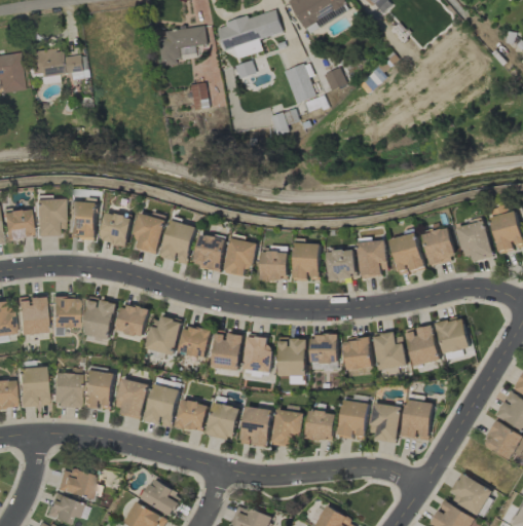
[(345,12),(340,0),(287,0),(302,33),(345,12)]
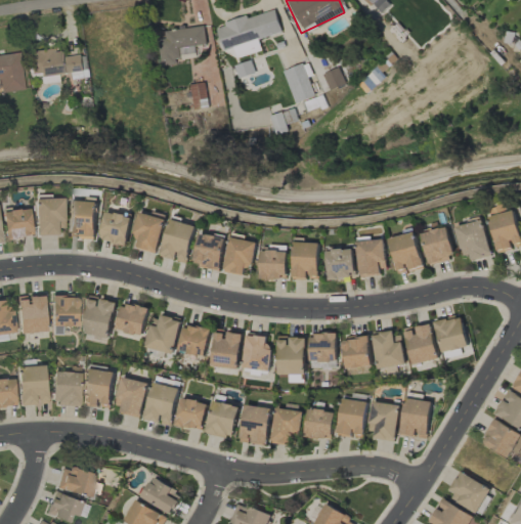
[(363,0),(377,14),(386,5),(381,0),(363,0)]
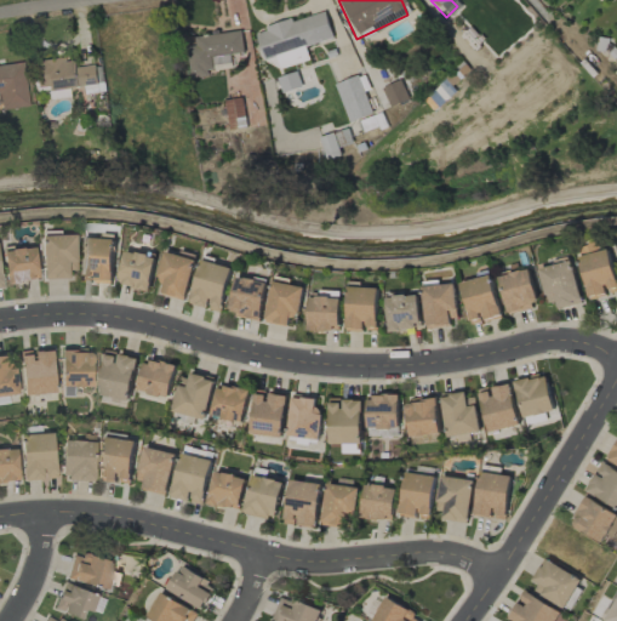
[(330,39),(323,11),(252,32),(261,60),(330,39)]
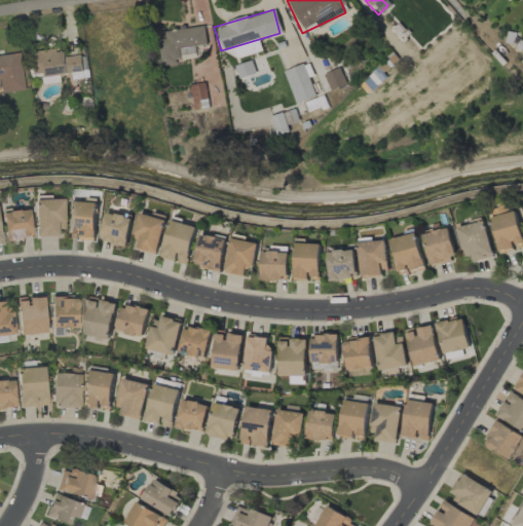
[(163,31),(164,39),(156,39),(159,66),(175,65),(174,58),(194,55),(193,46),(204,45),(202,27),(163,31)]
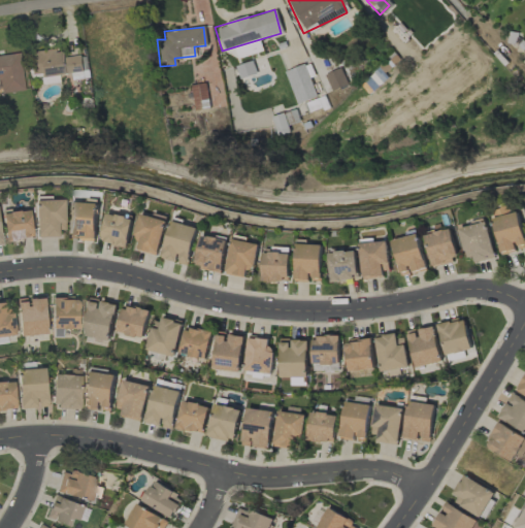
[(78,56),(62,58),(61,52),(52,53),(52,48),(30,52),(33,77),(70,73),(71,80),(81,78),(78,56)]
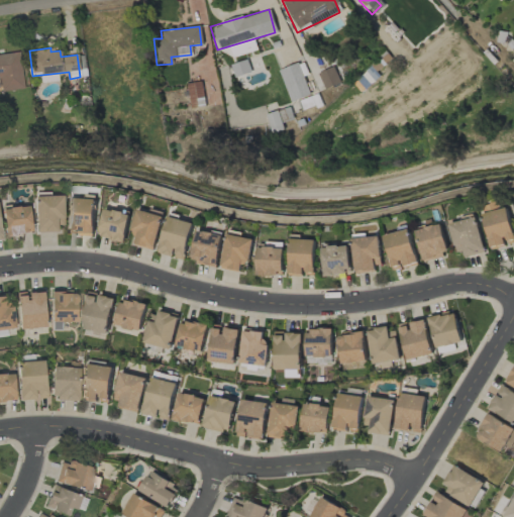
[(0,91),(19,89),(16,53),(0,55),(0,91)]
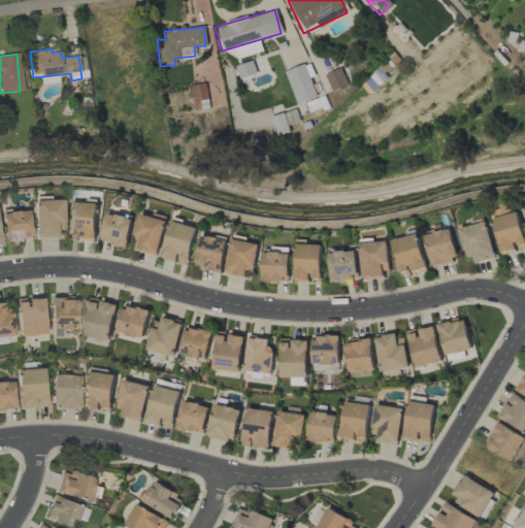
[(294,104),(315,97),(302,64),(282,71),(294,104)]
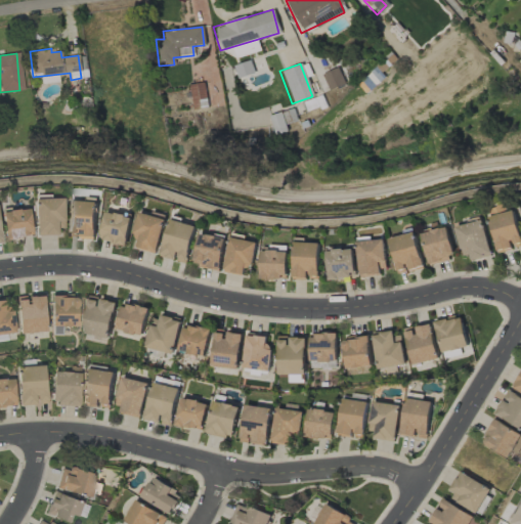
[(327,90),(343,84),(336,68),(320,74),(327,90)]
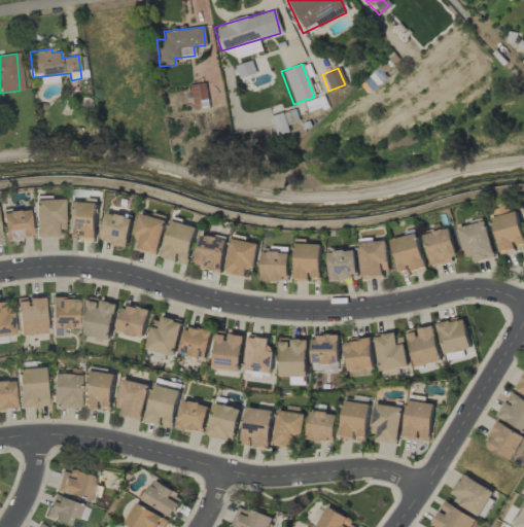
[(285,126),(297,121),(292,109),(269,116),(275,136),(287,132),(285,126)]
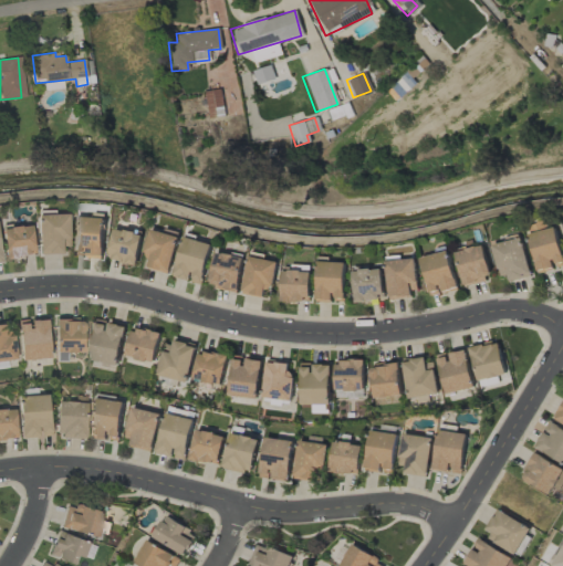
[(66,247),(65,215),(34,215),(35,254),(59,254),(59,247),(66,247)]
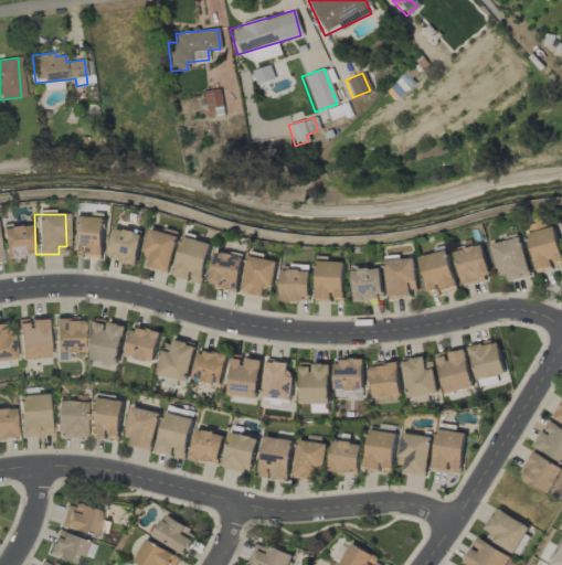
[(102,217),(73,216),(72,256),(101,257),(102,217)]
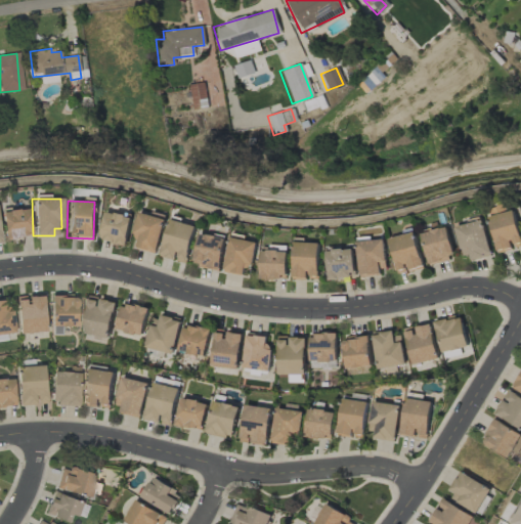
[(0,211),(2,239),(29,236),(27,209),(0,211)]
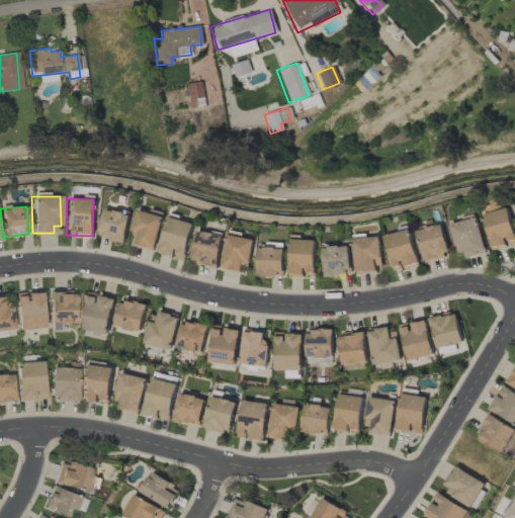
[(504,246),(503,242),(514,239),(506,207),(481,214),(491,250),(504,246)]
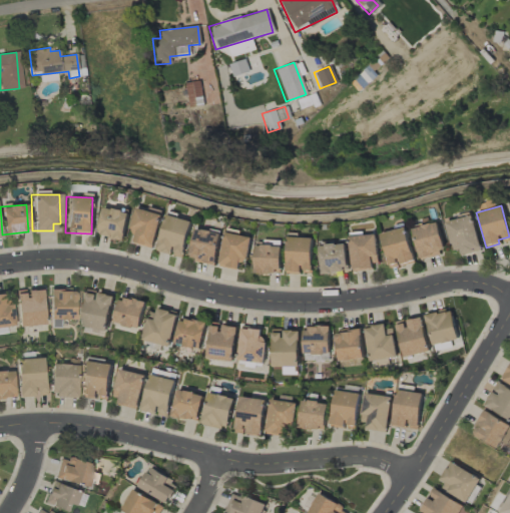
[(122,239),(126,211),(99,207),(95,235),(122,239)]
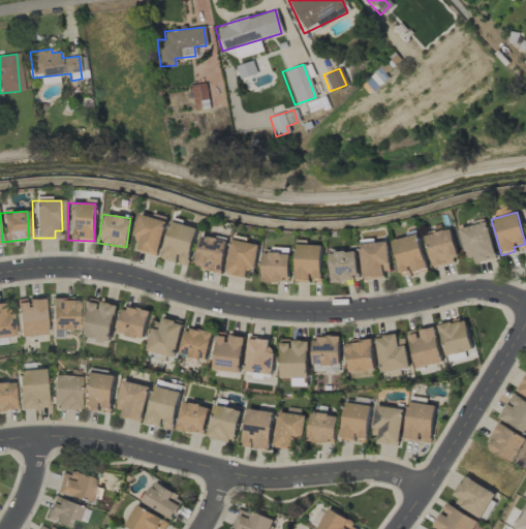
[(156,255),(164,221),(137,214),(131,240),(137,241),(135,250),(156,255)]
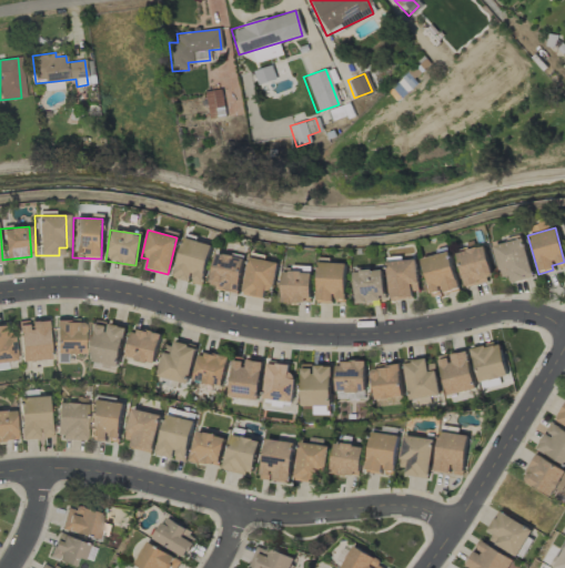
[(211,246),(182,237),(170,277),(199,286),(211,246)]
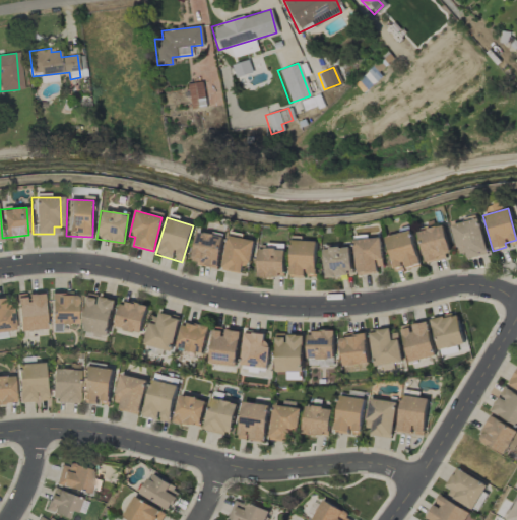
[(459,260),(486,253),(477,218),(451,224),(459,260)]
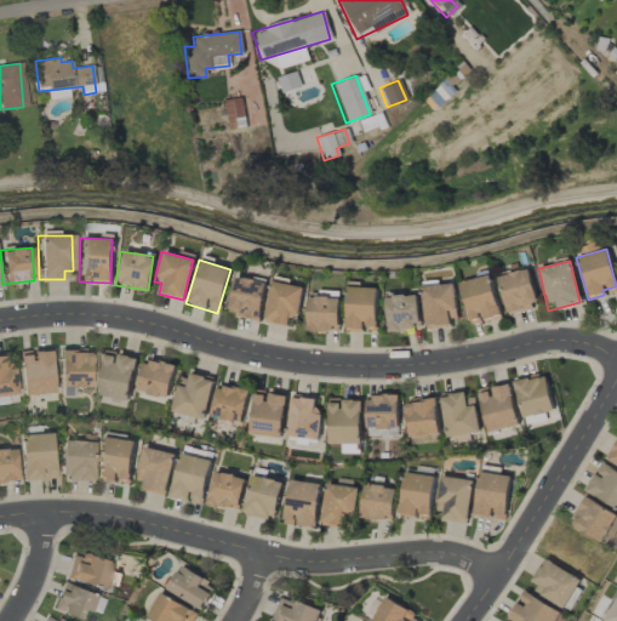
[(497,274),(503,312),(535,307),(529,269),(497,274)]
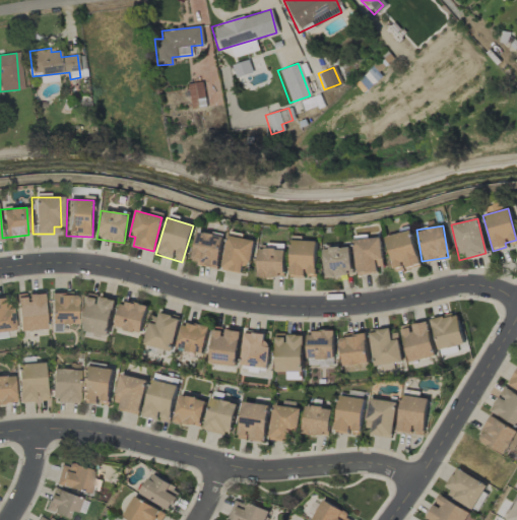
[(393,271),(417,264),(408,231),(384,237),(393,271)]
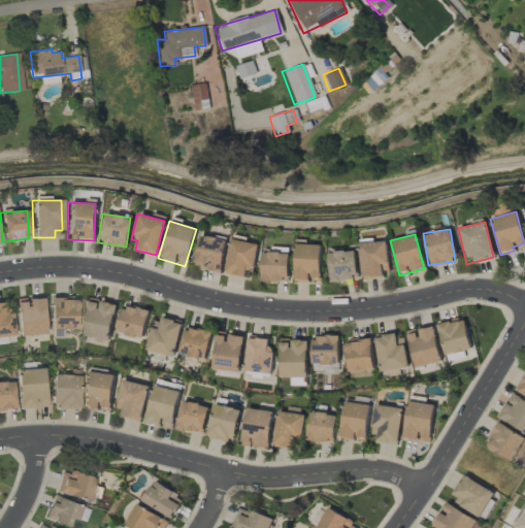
[(220,272),(225,239),(198,235),(193,267),(220,272)]
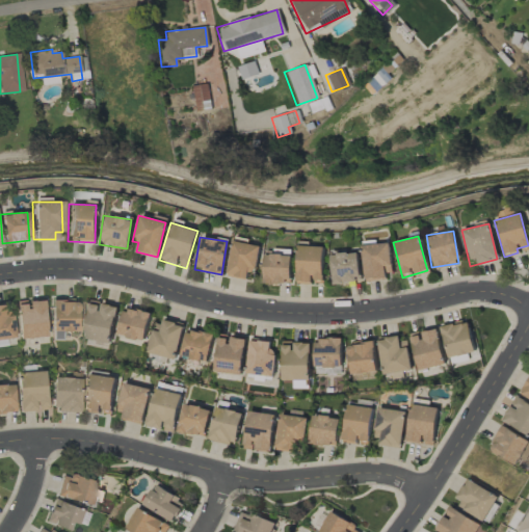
[(245,280),(247,270),(255,271),(259,245),(231,241),(226,276),(245,280)]
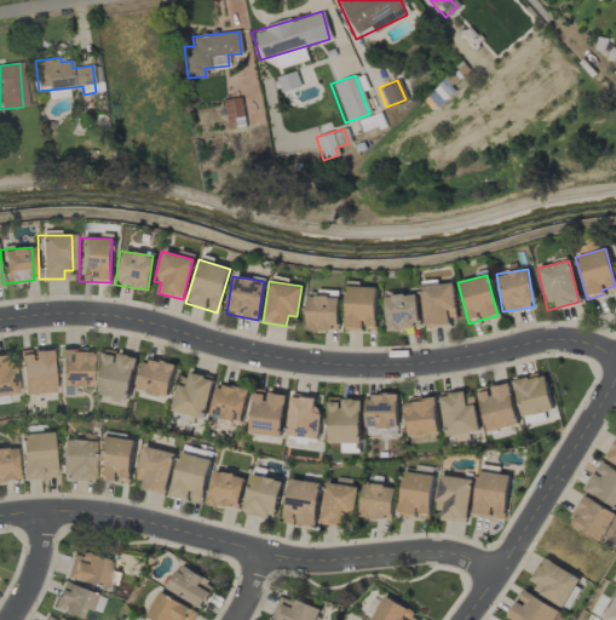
[(454,325),(453,283),(420,285),(422,326),(454,325)]
